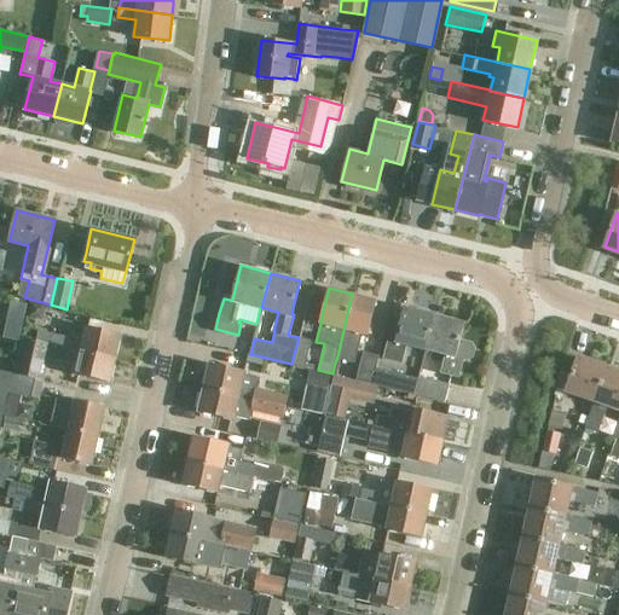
[(376,300),(352,294),(337,357),(354,361),(362,332),(368,334),(370,323),(376,300)]
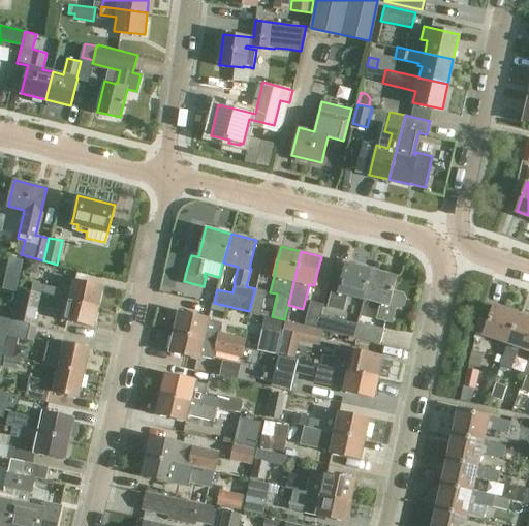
[(9,255),(6,266),(20,269),(22,258),(9,255)]
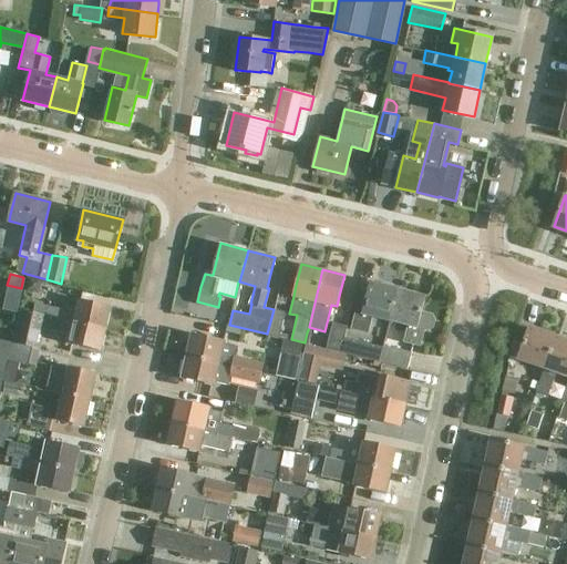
[(39,293),(42,279),(30,276),(27,289),(39,293)]
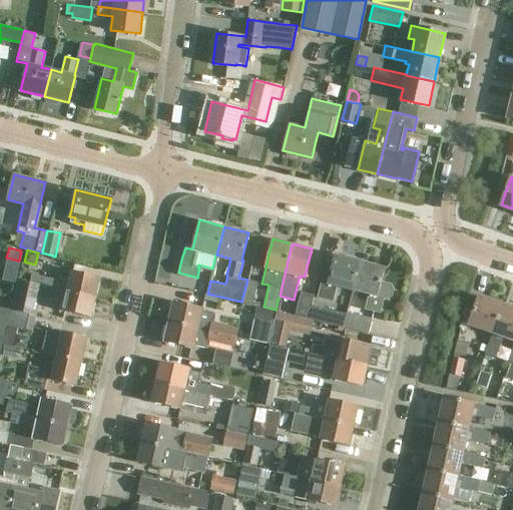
[(353,289),(360,261),(336,255),(329,282),(323,281),(319,296),(332,299),(336,285),(353,289)]
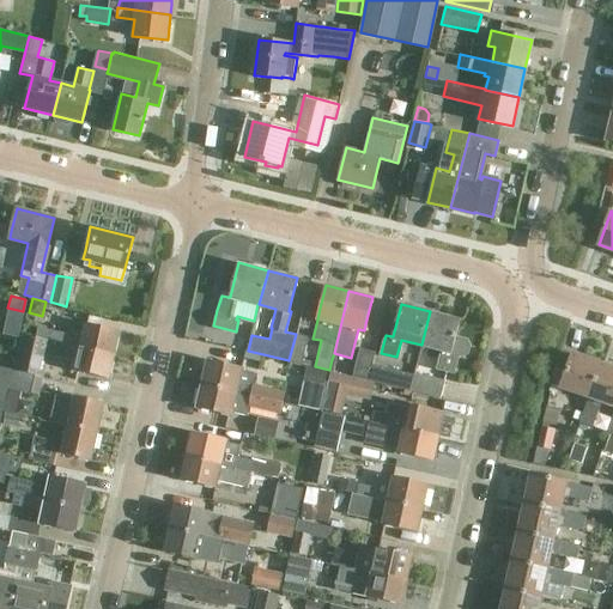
[(430,311),(422,345),(443,349),(438,367),(454,371),(457,354),(462,355),(467,352),(469,345),(467,339),(455,336),(460,318),(430,311)]
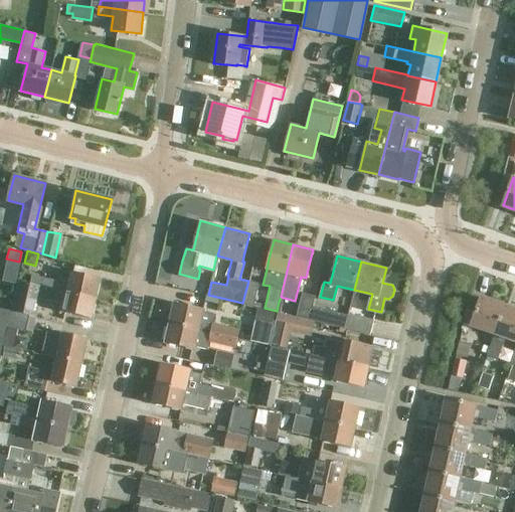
[(70,272),(69,277),(57,275),(56,279),(32,274),(30,283),(96,298),(101,278),(70,272)]
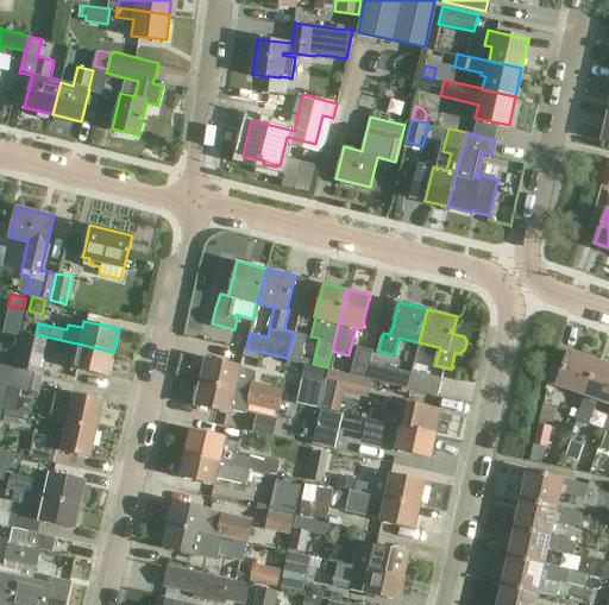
[(108,375),(113,352),(36,334),(20,331),(12,367),(43,373),(48,351),(75,357),(73,367),(108,375)]
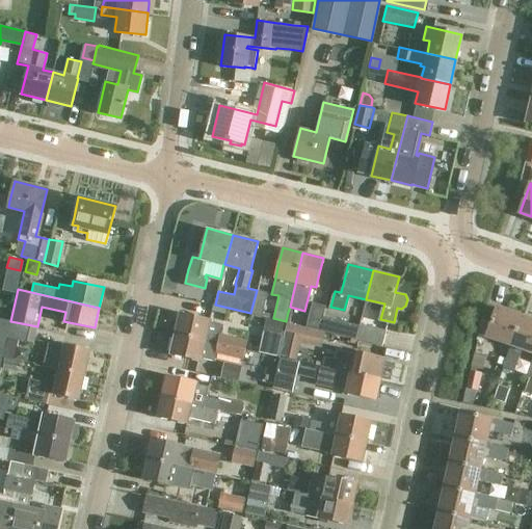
[(257,290),(250,313),(263,316),(269,293),(268,293),(257,290)]
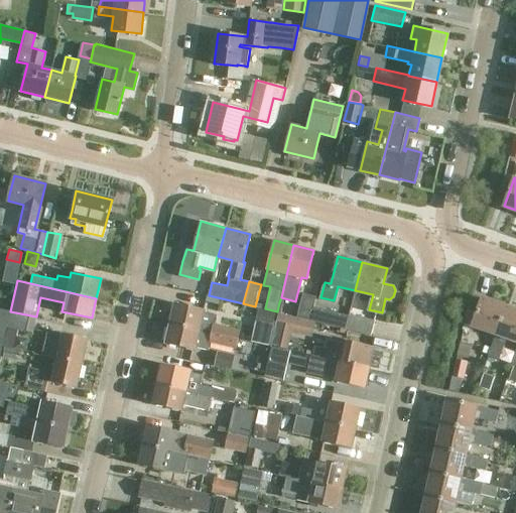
[(302,292),(297,316),(310,319),(316,295),(302,292)]
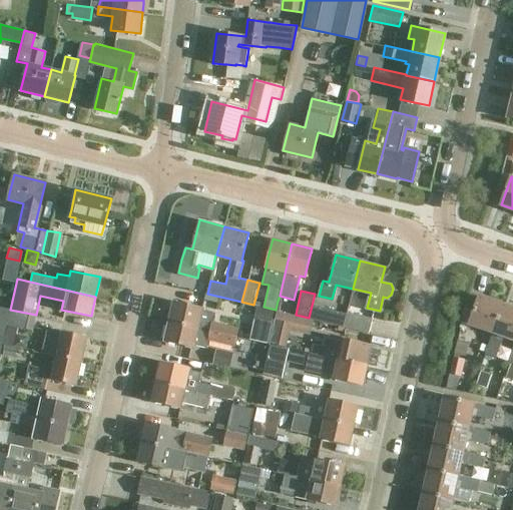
[(469,324),(488,331),(493,332),(503,304),(479,295),(474,310),(465,308),(462,321),(469,323),(469,324)]
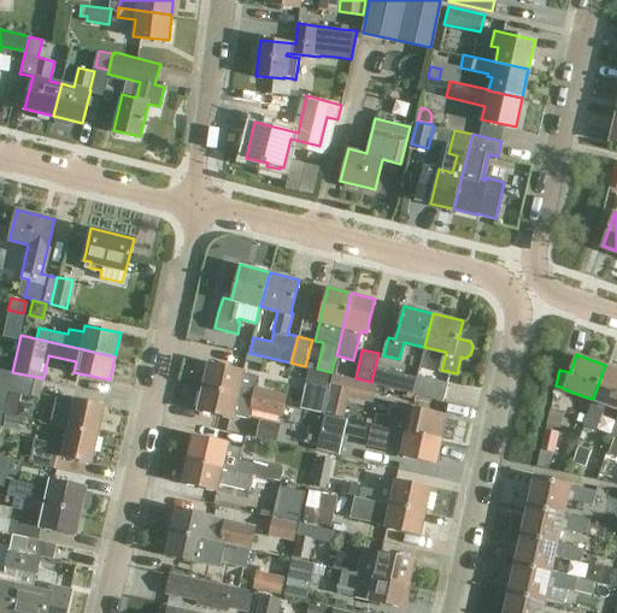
[(209,363),(204,385),(286,405),(288,393),(257,387),(259,375),(244,372),(244,371),(233,367),(209,363)]
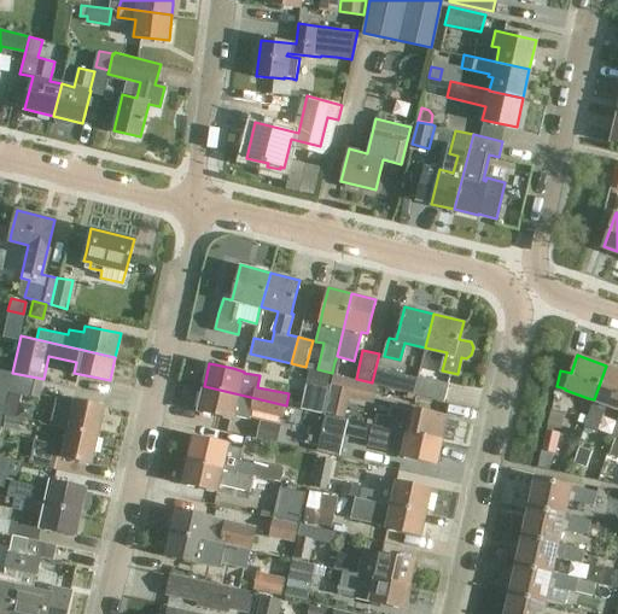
[(617,369),(606,366),(594,399),(594,401),(586,425),(598,430),(605,409),(599,407),(600,403),(617,409),(617,369)]
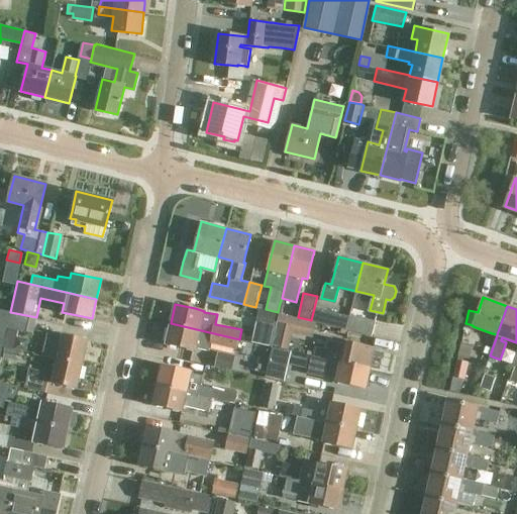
[(254,326),(250,340),(262,342),(272,345),(272,344),(276,321),(275,321),(277,314),(268,312),(257,310),(254,326)]
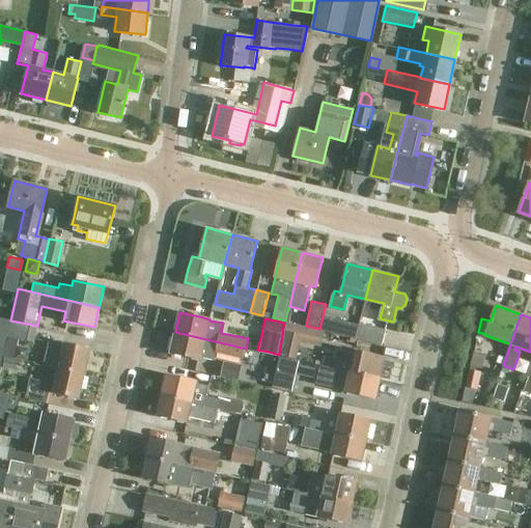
[(355,338),(359,326),(334,320),(331,332),(355,338)]
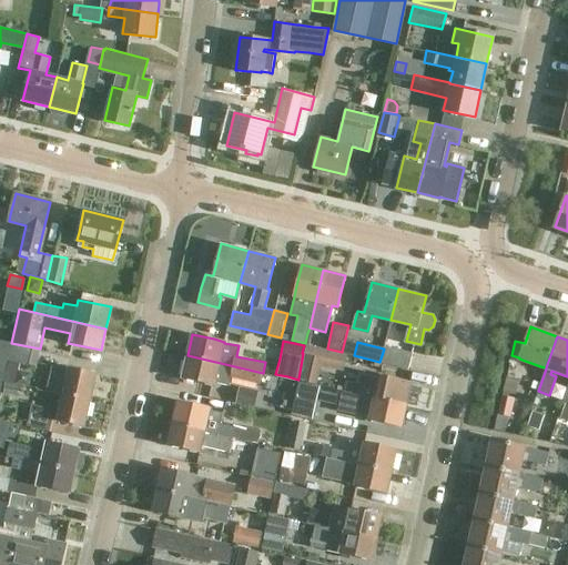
[(8,360),(6,371),(3,381),(16,383),(17,377),(19,370),(20,362),(37,365),(40,349),(11,343),(8,360)]
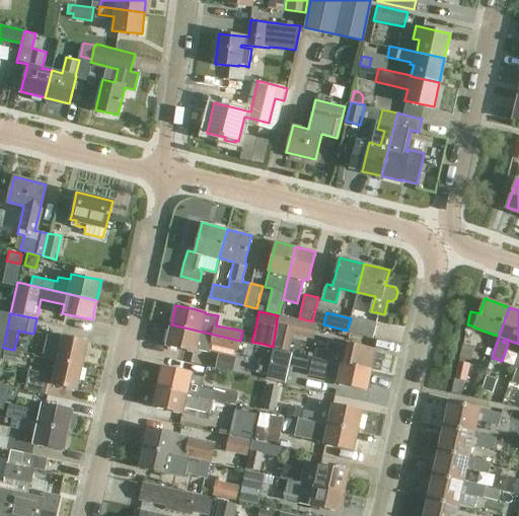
[(277,322),(273,346),(282,348),(281,348),(289,350),(291,342),(293,333),(309,337),(312,323),(288,317),(289,315),(283,314),(281,314),(279,321),(278,321),(277,322)]
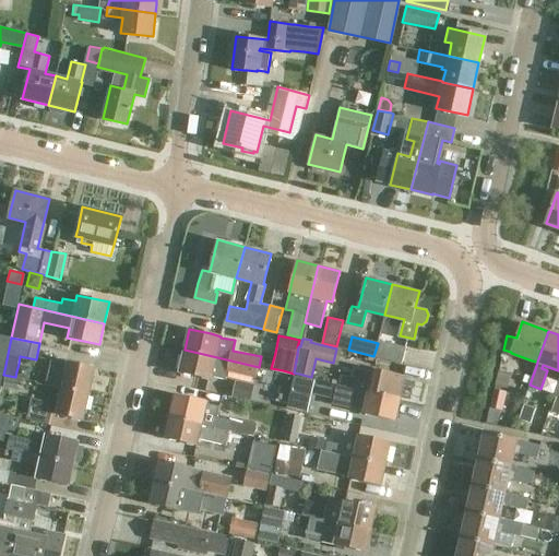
[(378,339),(378,343),(373,356),(402,363),(405,346),(378,339)]
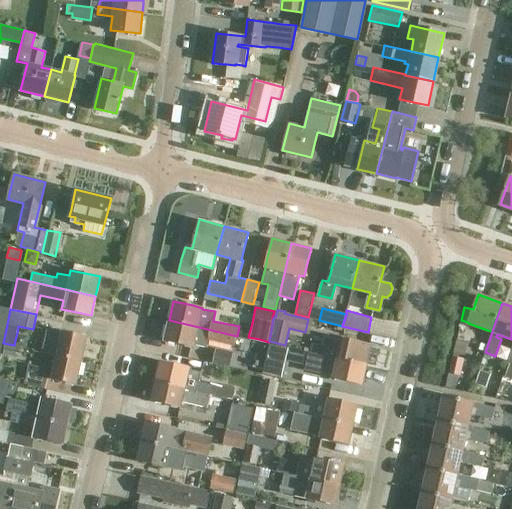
[(237,336),(169,320),(164,340),(184,344),(193,346),(194,343),(207,346),(209,340),(235,345),(237,336)]
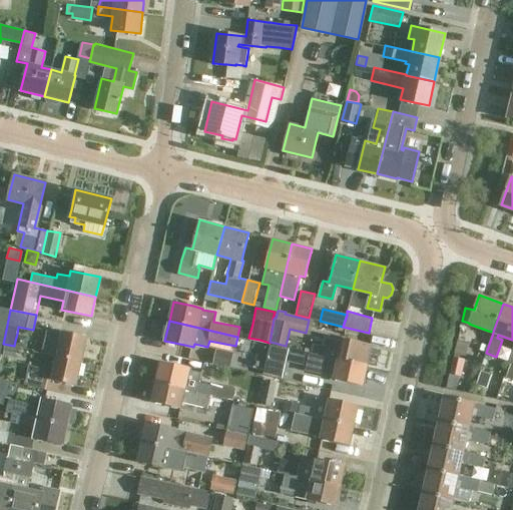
[(57,355),(81,361),(87,337),(62,332),(47,329),(41,352),(56,356),(57,355)]
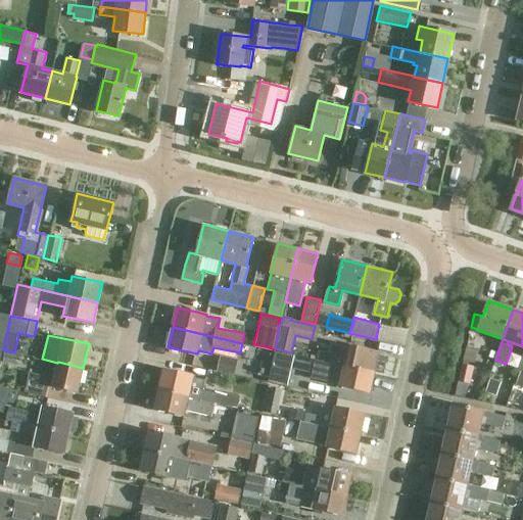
[(14,352),(26,355),(29,342),(17,340),(15,347),(14,352)]
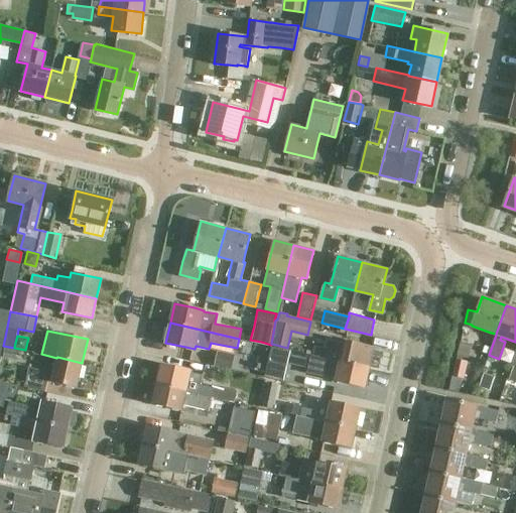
[(315,345),(313,355),(369,367),(374,348),(354,343),(344,341),(344,342),(327,338),(325,347),(315,345)]
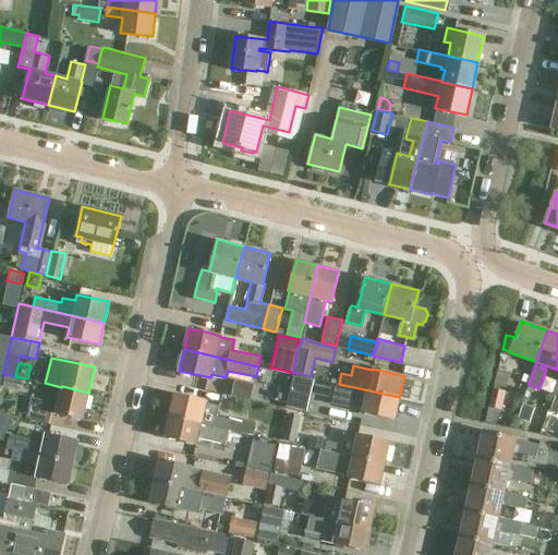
[(289,389),(286,406),(307,411),(314,378),(292,373),(289,389)]
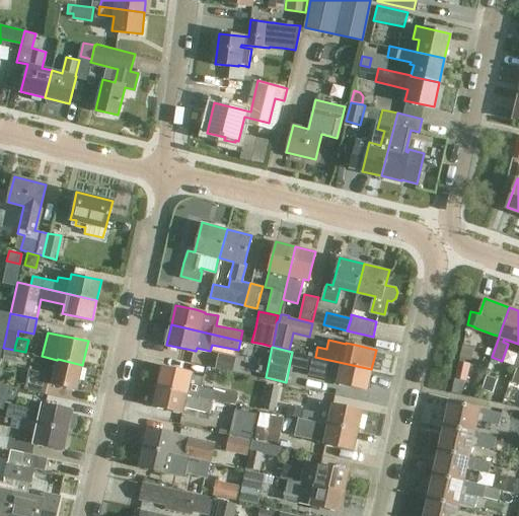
[(218,352),(215,367),(233,371),(236,356),(218,352)]
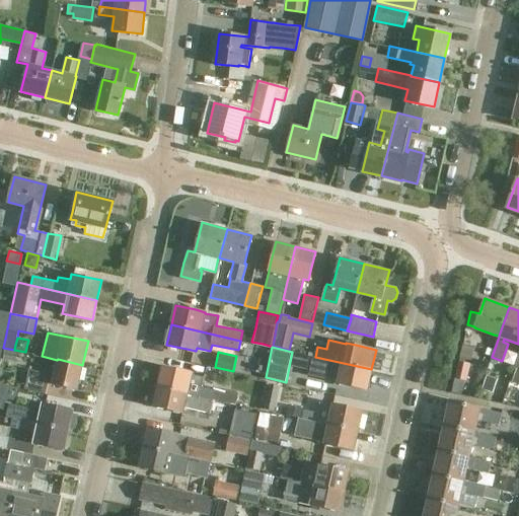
[(312,356),(308,375),(338,381),(338,382),(347,384),(367,389),(371,369),(315,357),(312,356)]
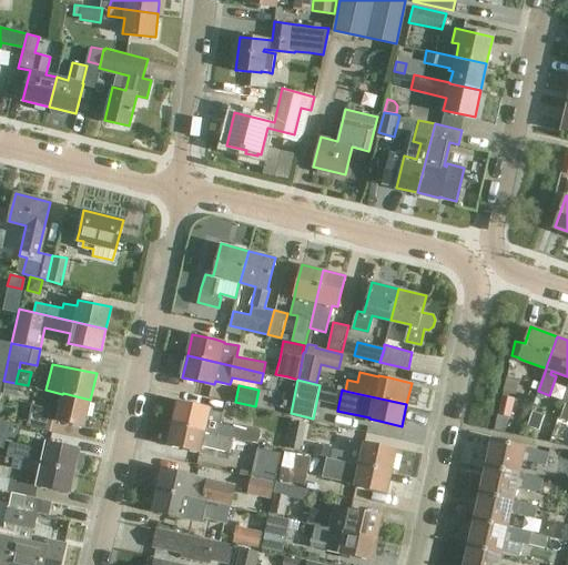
[(84,425),(90,400),(63,393),(62,394),(59,410),(31,403),(27,425),(50,431),(52,419),(84,425)]
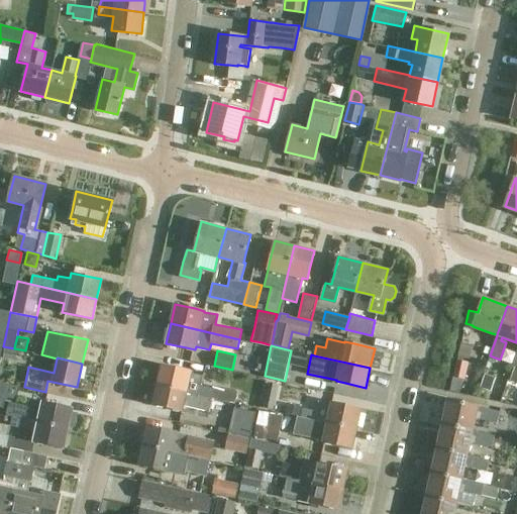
[(456,358),(453,376),(449,389),(459,392),(462,378),(466,378),(469,362),(456,358)]
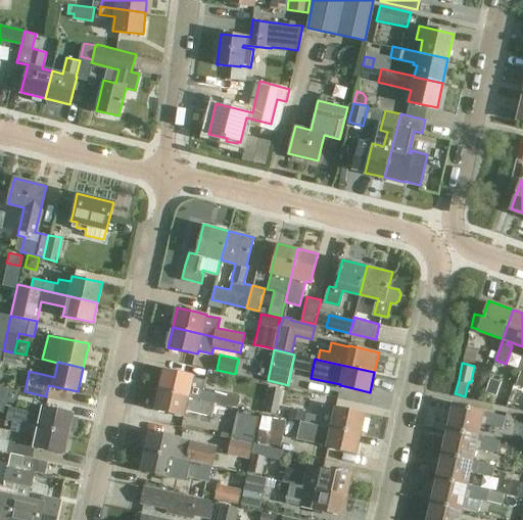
[(163,369),(158,388),(215,402),(237,407),(239,395),(229,392),(218,389),(217,392),(203,389),(206,379),(192,376),(192,375),(183,373),(163,369)]
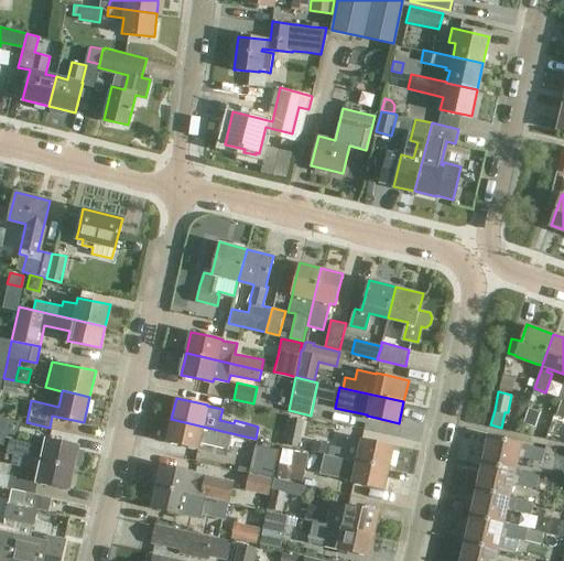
[(528,407),(523,421),(535,425),(540,411),(528,407)]
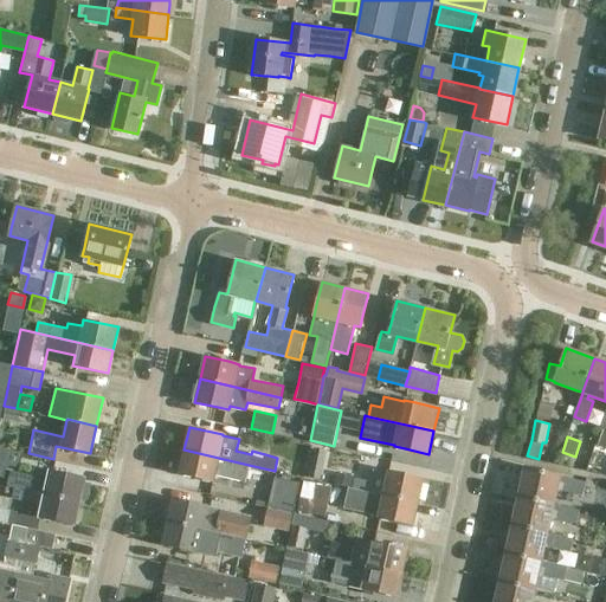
[(321,479),(327,450),(314,447),(307,477),(321,479)]
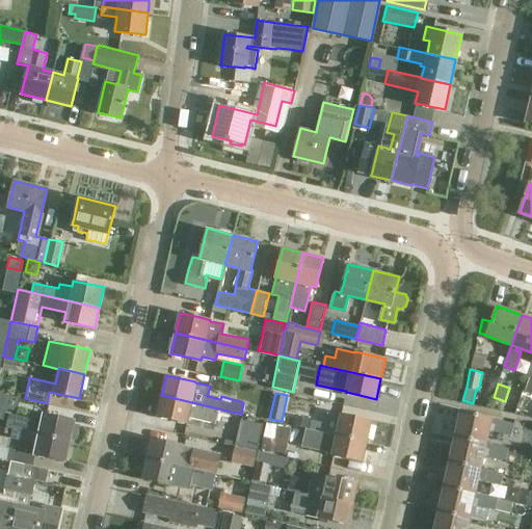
[(161,395),(157,416),(177,420),(186,422),(187,417),(215,423),(215,422),(218,408),(161,395)]
